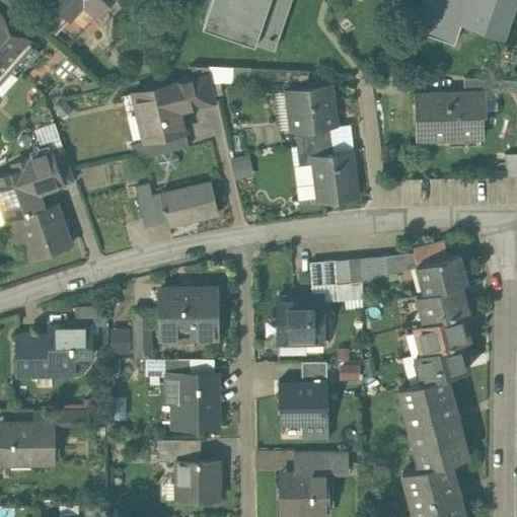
[(53,0),(52,2),(71,20),(86,3),(100,16),(114,0),(53,0)]
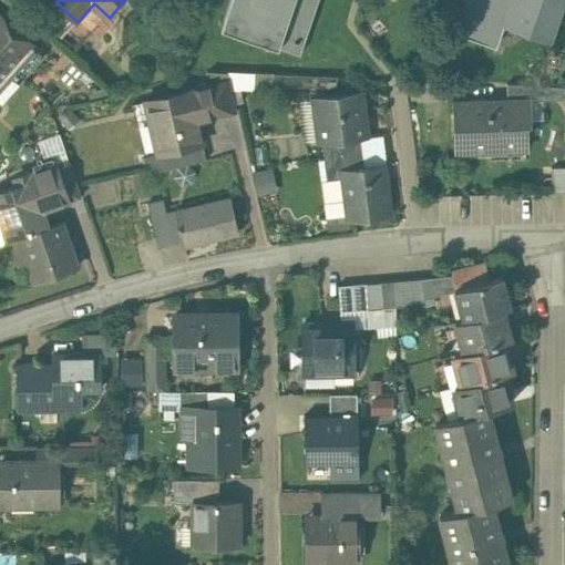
[(320,0),(234,0),(224,30),(279,49),(279,48),(301,55),(320,0)]
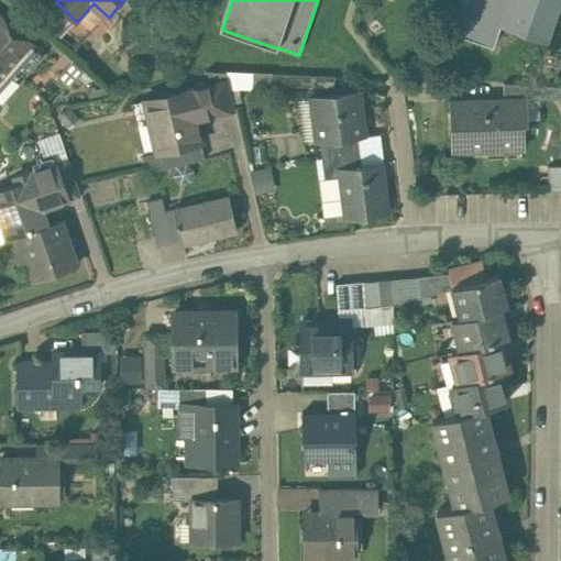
[(465,0),(454,33),(494,47),(502,23),(546,39),(559,0),(465,0)]
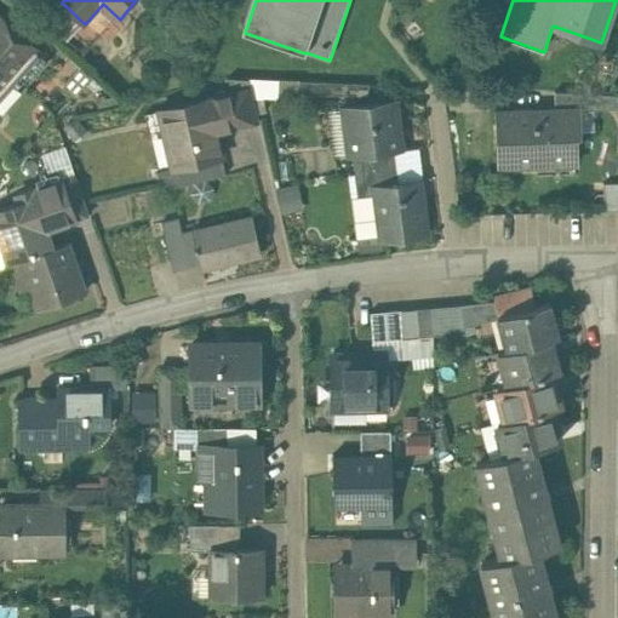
[(36,50),(0,16),(0,64),(12,76),(36,50)]
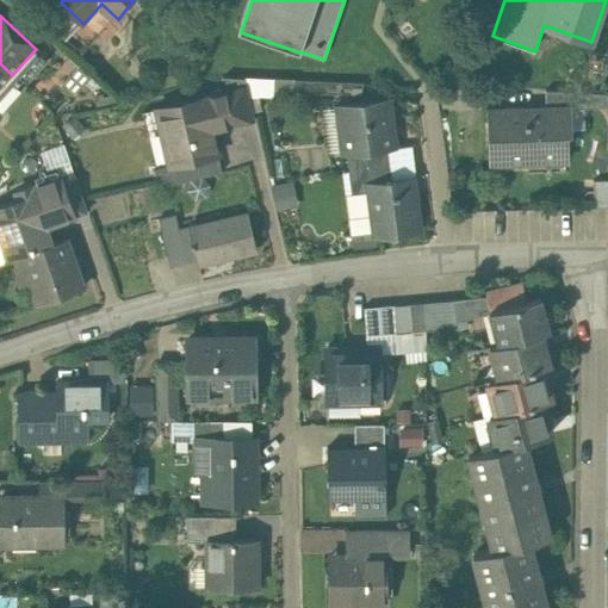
[(36,49),(12,75),(22,84),(25,80),(30,85),(49,62),(37,53),(38,51),(36,49)]
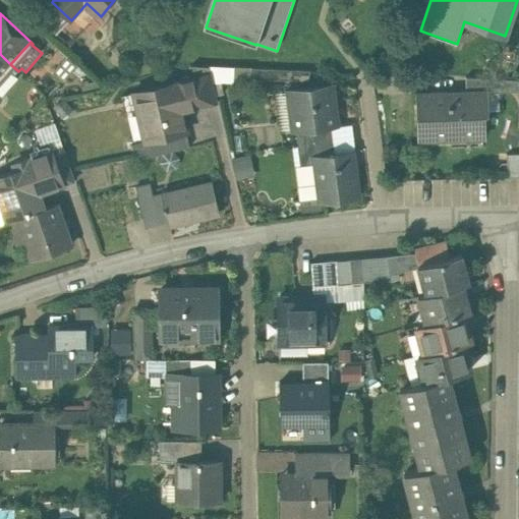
[(0,75),(10,64),(0,54),(0,75)]
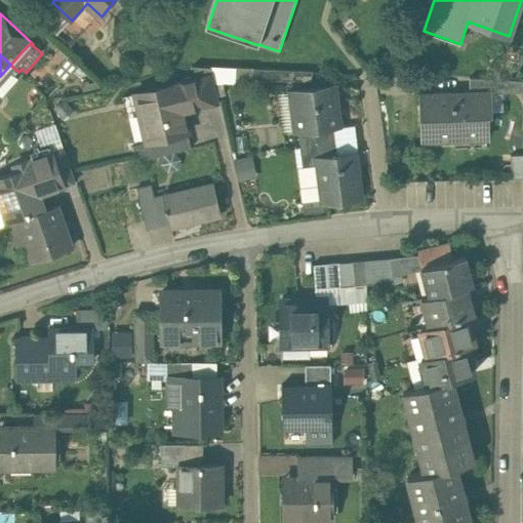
[(10,65),(0,76),(0,94),(3,97),(19,78),(16,75),(18,72),(10,65)]
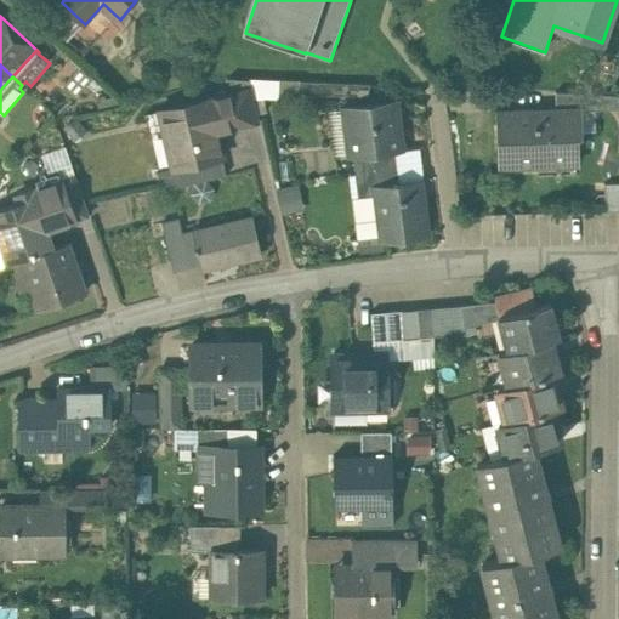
[(259,79),(257,97),(280,98),(282,80),(259,79)]
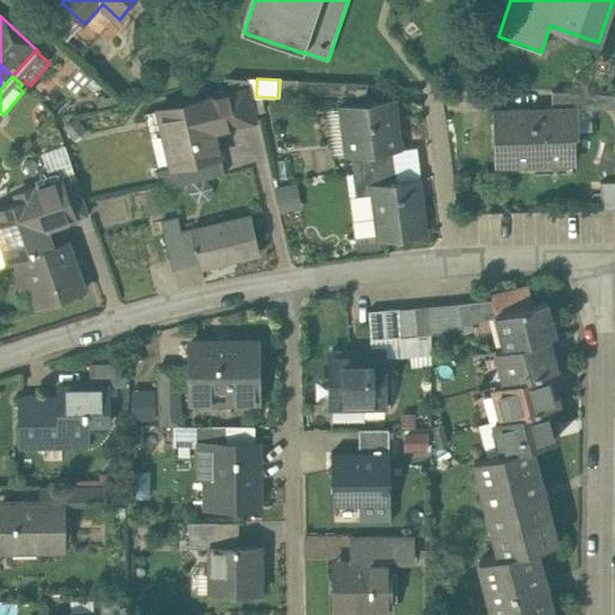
[(250,81),(229,80),(239,119),(258,115),(250,81)]
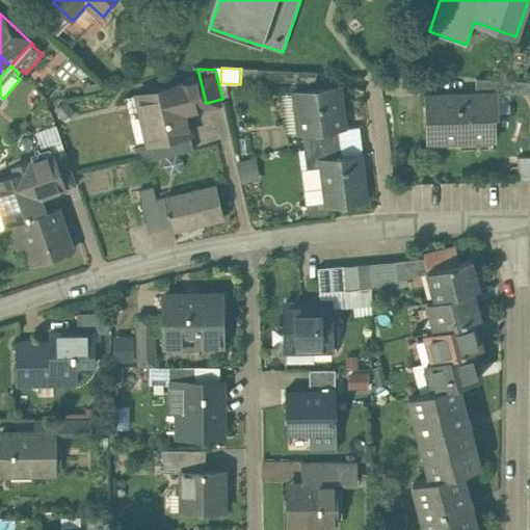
[(293,132),(292,87),(309,86),(308,70),(282,71),(285,132),(293,132)]
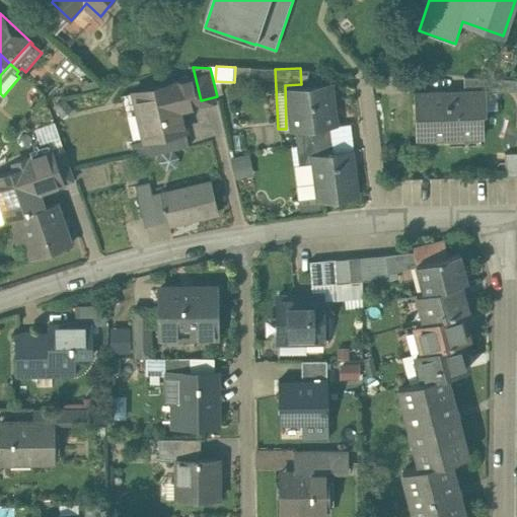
[(495,80),(465,78),(465,93),(486,92),(487,94),(496,93),(495,80)]
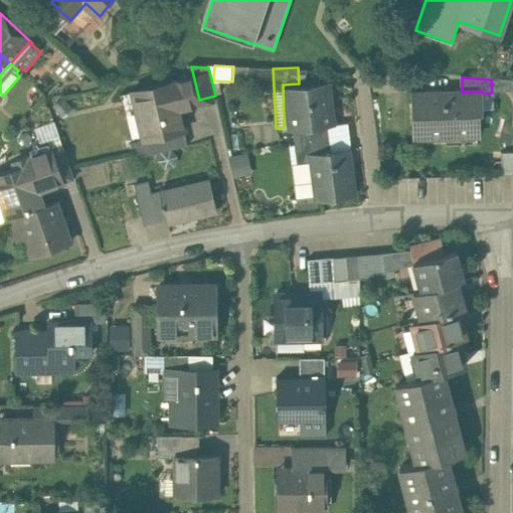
[(512,79),(491,79),(492,93),(512,92),(512,79)]
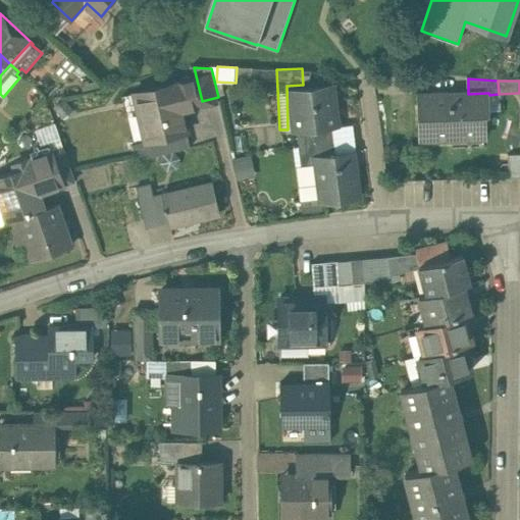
[(177,85),(135,94),(146,142),(152,141),(186,133),(189,132),(177,85)]
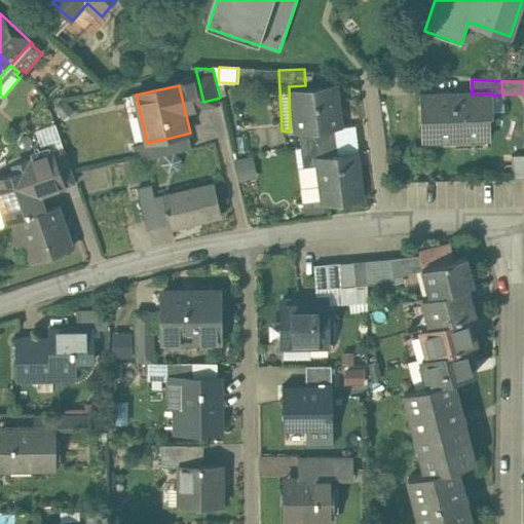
[(337,86),(292,91),(295,111),(298,110),(300,132),(297,133),(297,134),(300,134),(332,129),(342,128),(341,126),(339,127),(337,107),(339,107),(337,86)]
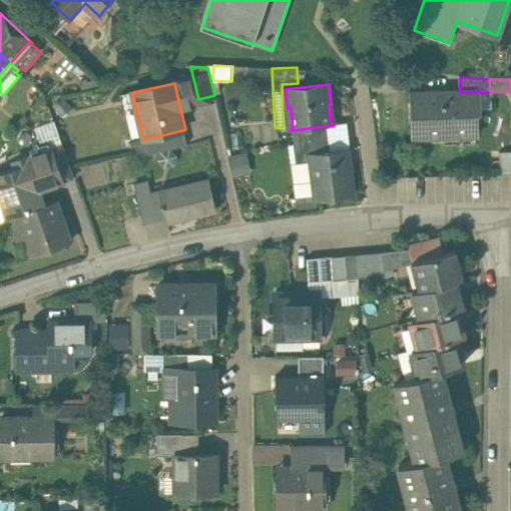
[(460,92),(412,94),(414,138),(446,137),(445,131),(477,130),(477,136),(478,135),(478,111),(481,111),(481,93),(480,91),(460,92)]
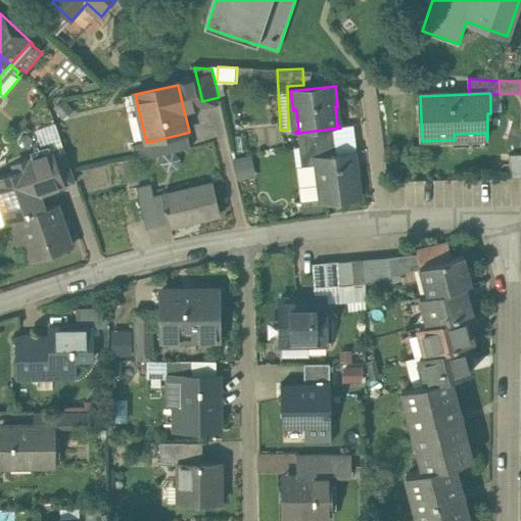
[(330,129),(298,133),(300,145),(332,141),(330,129)]
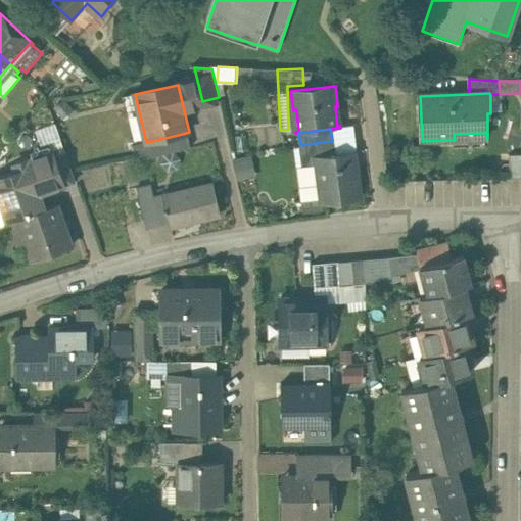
[(186,133),(152,141),(155,156),(190,148),(186,133)]
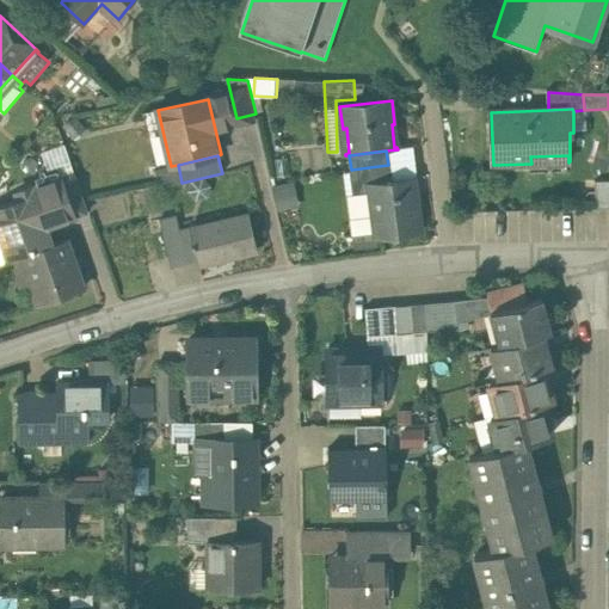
[(391,182),(388,165),(351,170),(354,195),(374,192),(373,186),(370,186),(370,184),(391,182)]
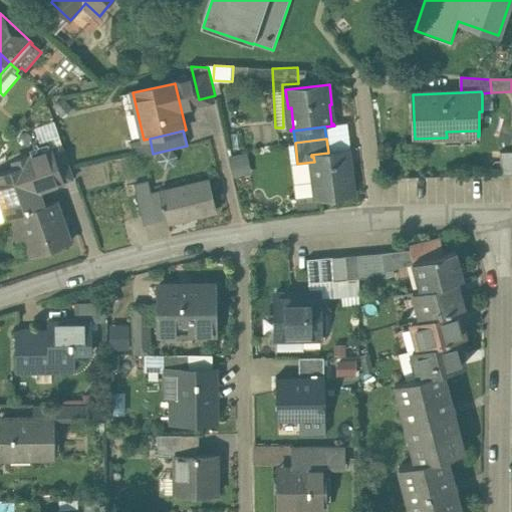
[(75,180),(63,146),(52,150),(64,184),(75,180)]
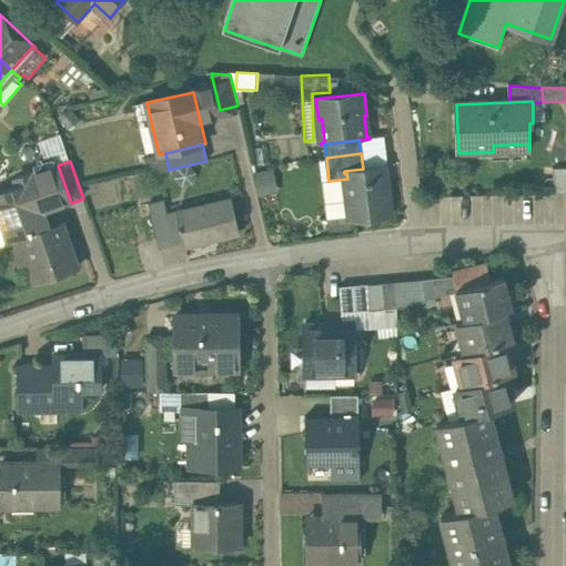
[(58,165),(43,171),(51,193),(61,206),(71,203),(58,165)]
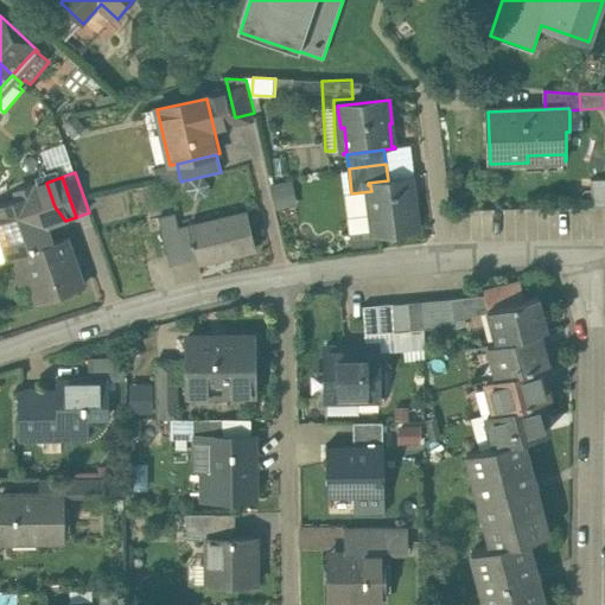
[(388,180),(368,183),(368,185),(370,185),(371,191),(374,211),(371,212),(375,237),(376,237),(420,231),(413,177),(388,180)]
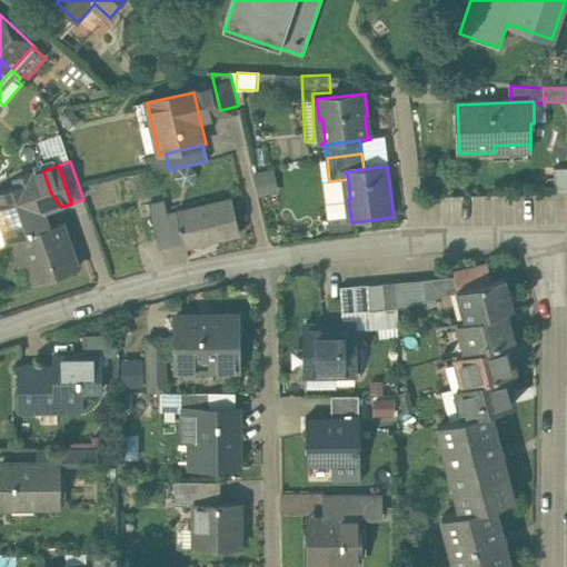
[(566,169),(556,170),(556,196),(566,196),(566,169)]
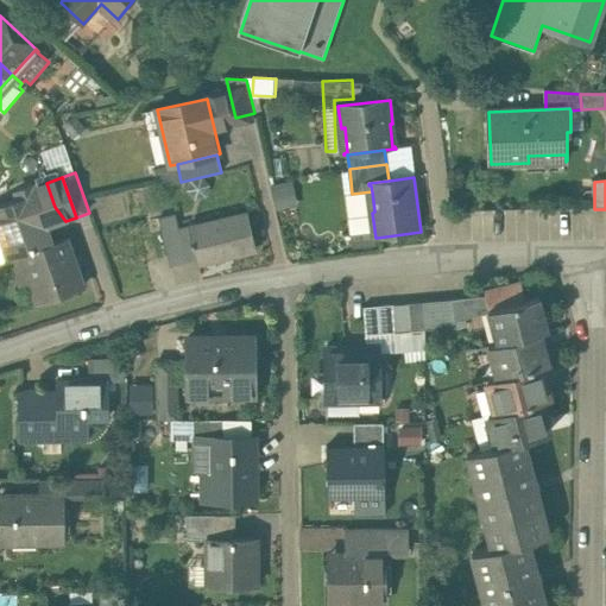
[(55,207),(46,183),(36,187),(49,226),(65,221),(55,207)]
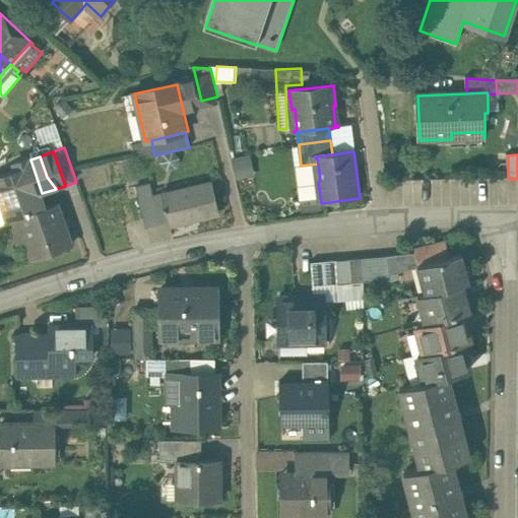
[(252,156),(232,160),(237,181),(256,176),(252,156)]
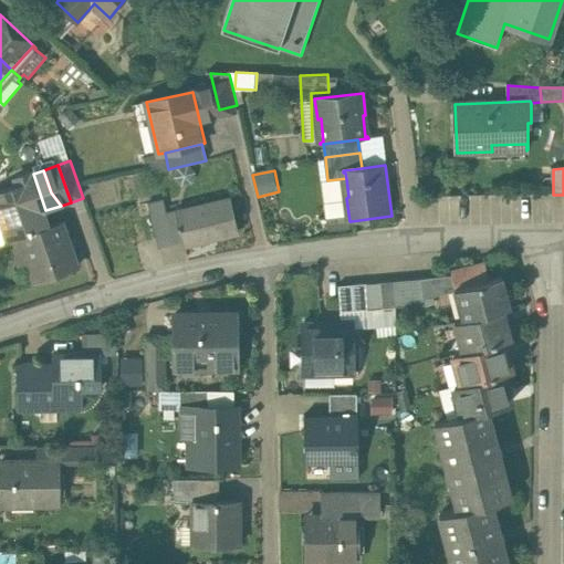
[(33,174),(18,179),(20,186),(0,192),(0,218),(8,241),(20,237),(51,227),(45,210),(33,174)]
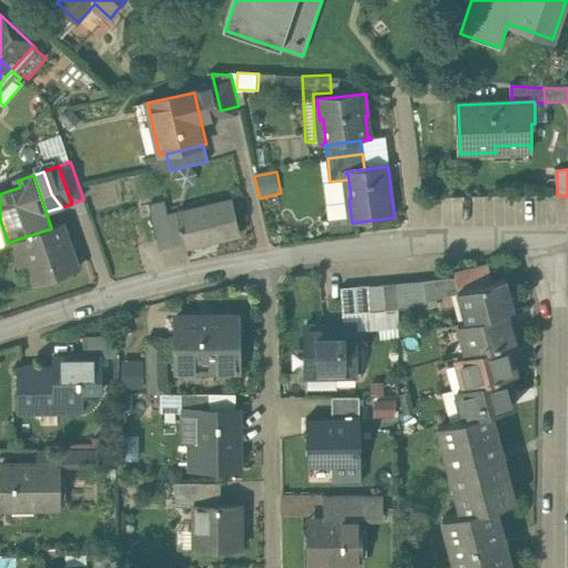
[(349,179),(330,182),(324,182),(329,221),(330,221),(332,233),(353,229),(353,223),(352,223),(349,199),(351,198),(349,179)]
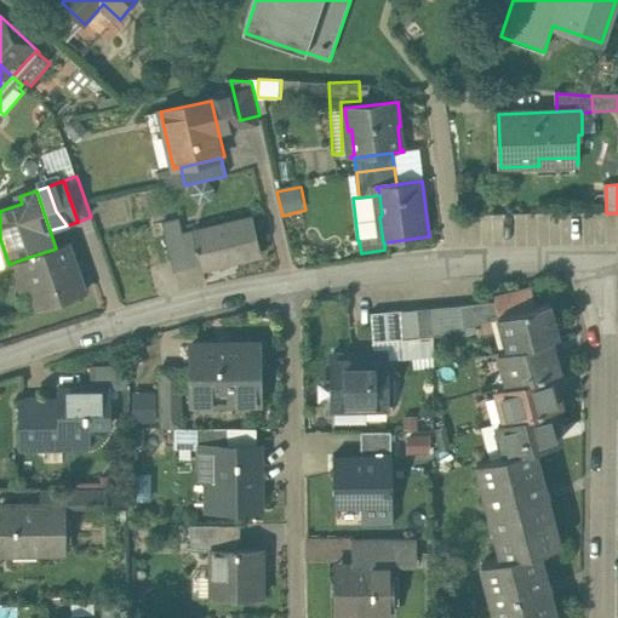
[(252,217),(194,232),(204,270),(262,257),(252,217)]
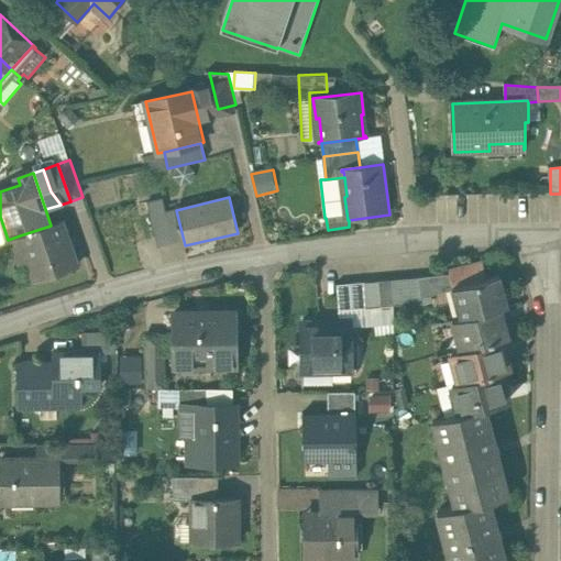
[(163,199),(147,202),(151,217),(166,212),(163,199)]
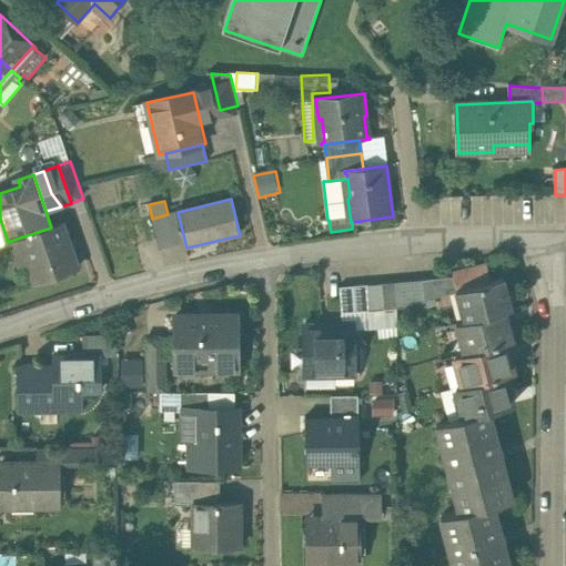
[(168,214),(152,219),(160,249),(175,245),(168,214)]
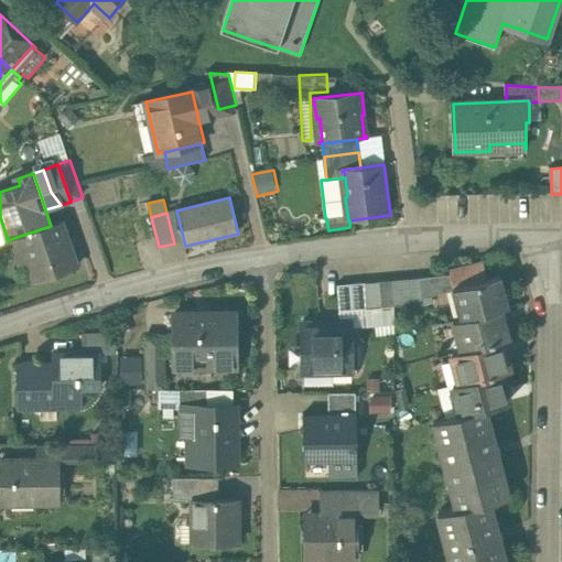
[(51,226),(20,236),(36,282),(79,268),(63,222),(51,226)]
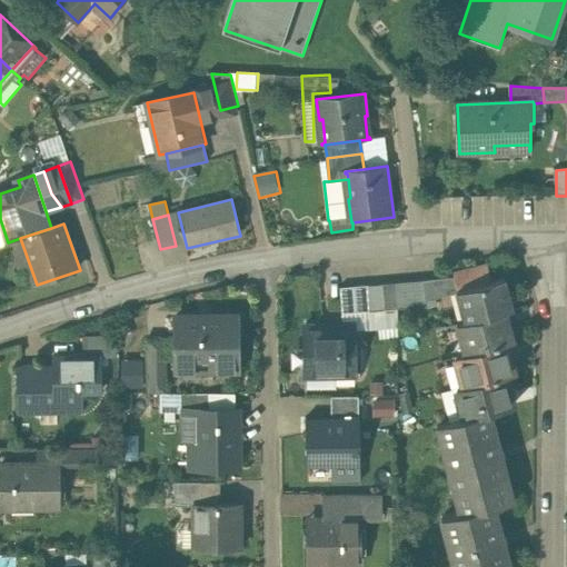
[(489,268),(456,277),(459,291),(464,290),(493,282),(489,268)]
